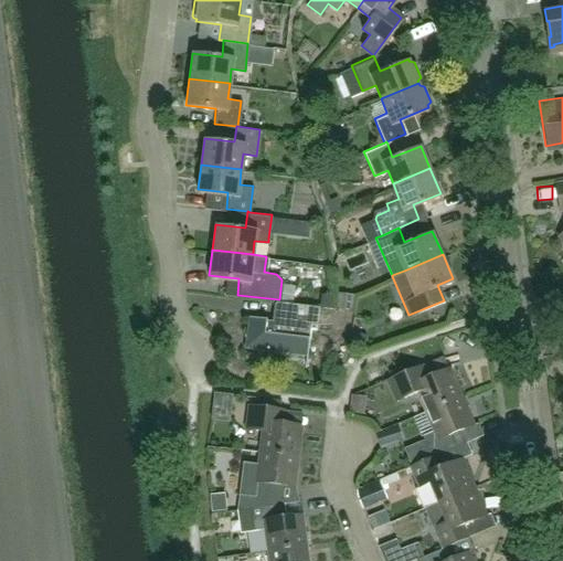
[(389,278),(353,294),(360,310),(395,294),(389,278)]
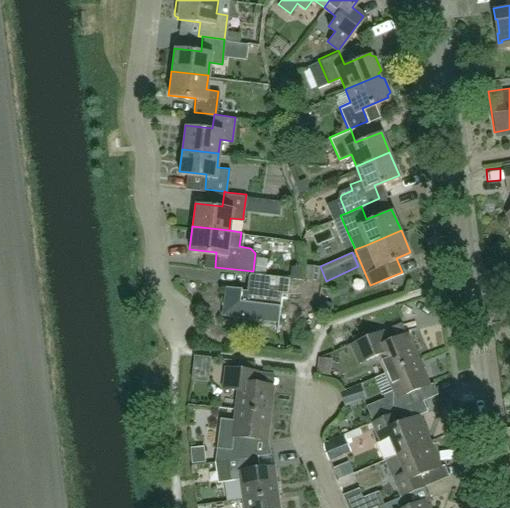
[(305,277),(317,279),(318,279),(319,265),(306,263),(305,277)]
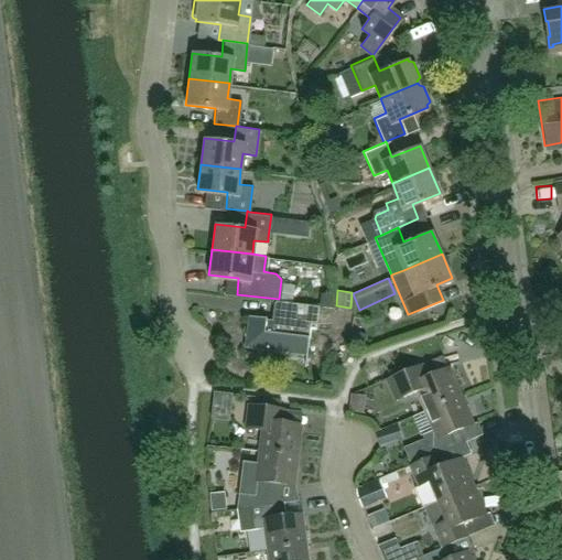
[(319,304),(290,301),(274,299),(272,316),(248,313),(245,345),(306,352),(310,326),(315,326),(319,304)]
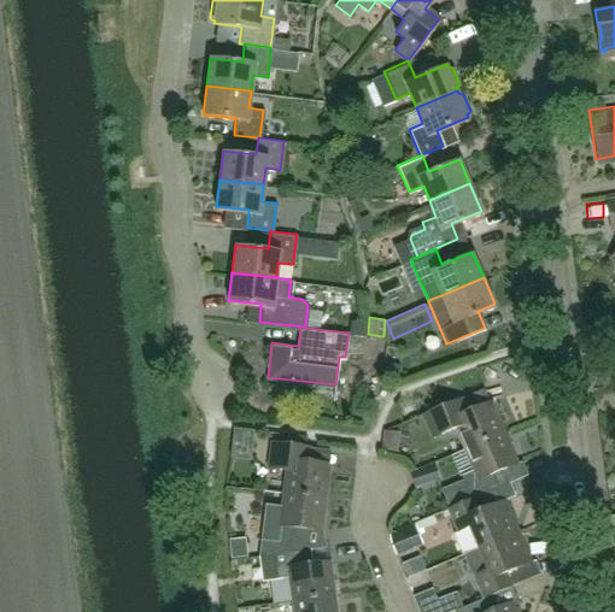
[(223,405),(268,402),(265,345),(221,347),(223,405)]
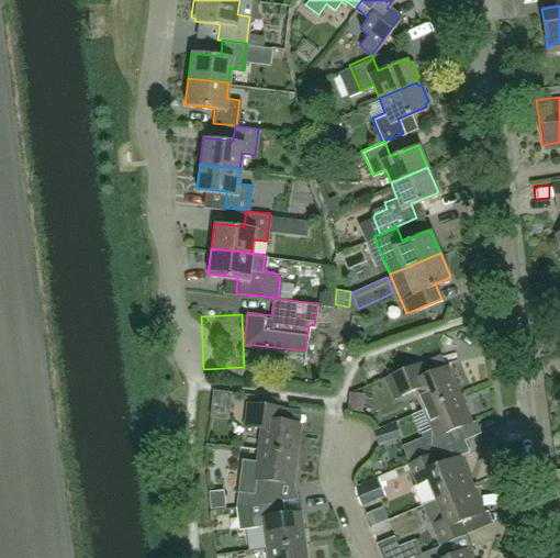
[(362,344),(365,332),(350,328),(348,341),(362,344)]
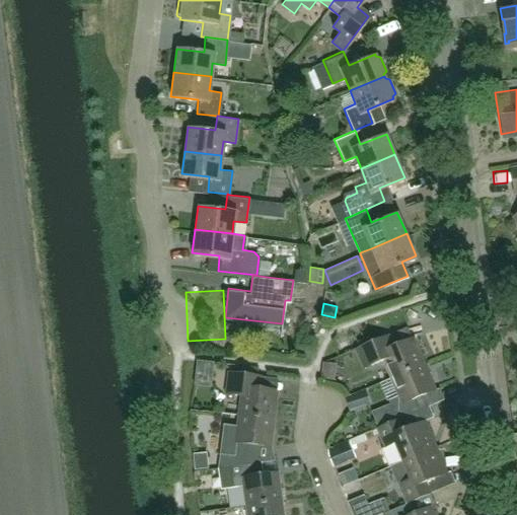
[(382,357),(390,376),(424,362),(413,336),(391,345),(386,333),(353,346),(361,366),(382,357)]
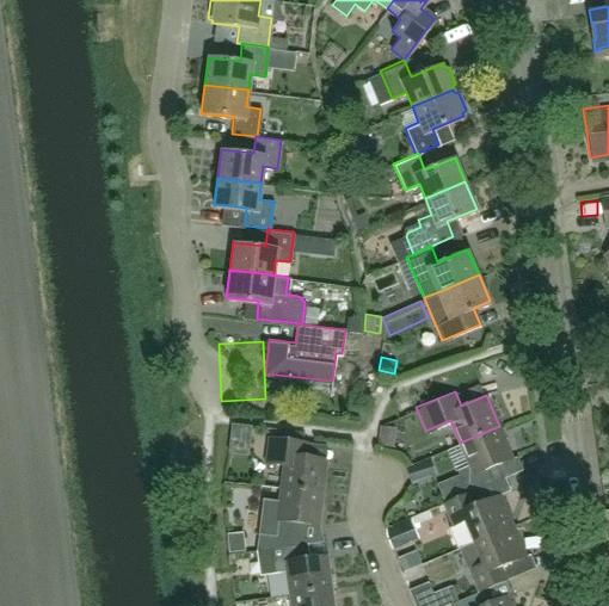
[(228,432),(247,434),(248,424),(229,421),(228,432)]
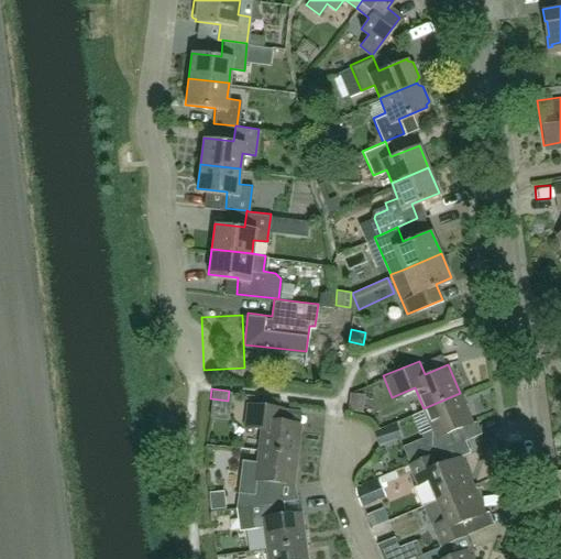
[(349,390),(345,407),(361,409),(363,392),(349,390)]
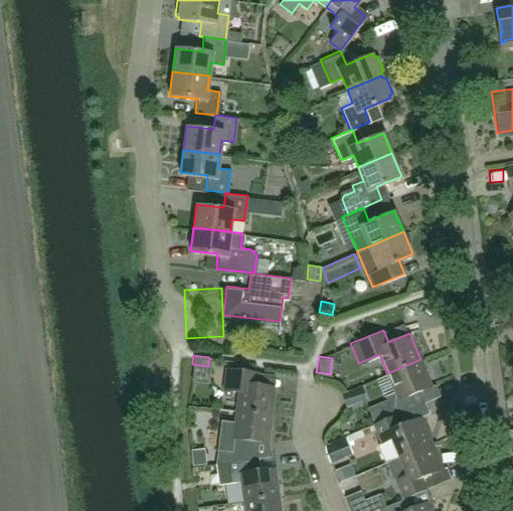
[(392,414),(405,409),(414,405),(409,394),(431,385),(420,359),(387,373),(394,391),(385,395),(387,402),(392,414)]
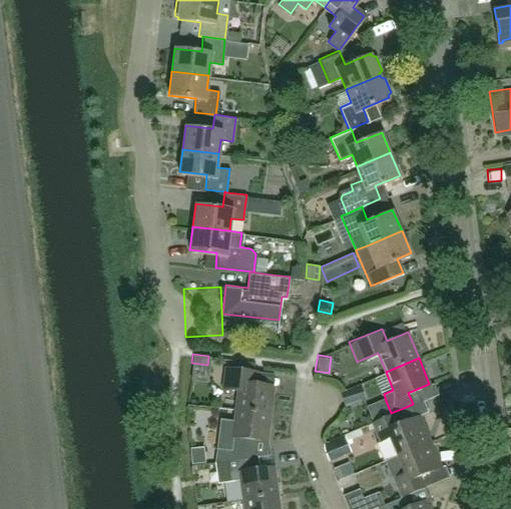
[(236,388),(234,408),(270,412),(274,384),(251,381),(252,369),(229,367),(226,387),(236,388)]
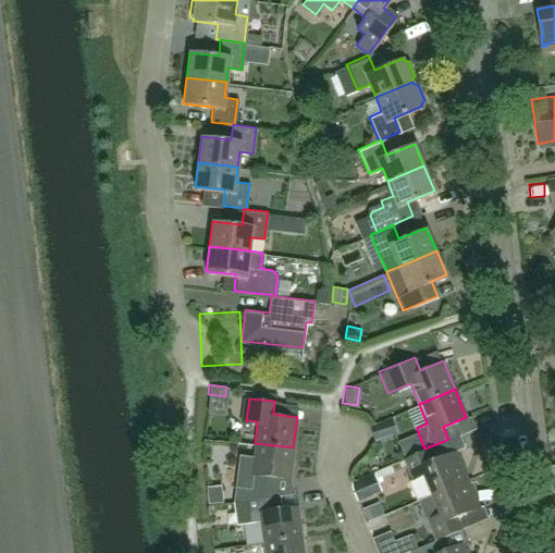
[(263,496),(264,488),(266,475),(290,477),(293,447),(255,443),(251,464),(241,463),(238,484),(246,486),(245,500),(246,499),(263,496)]
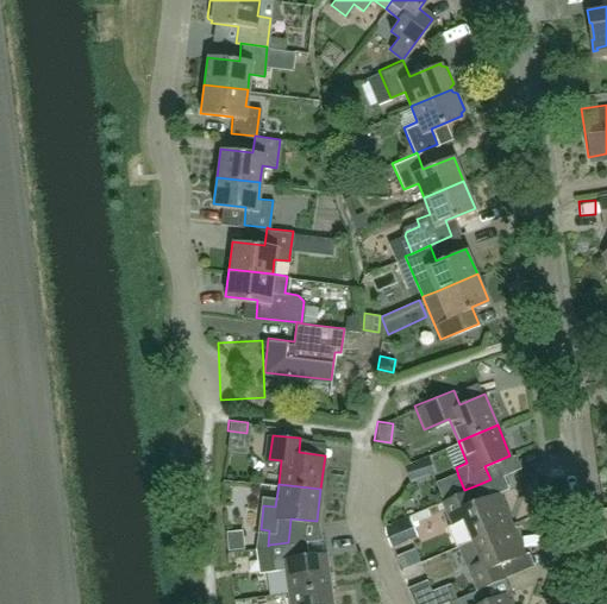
[(480,484),(464,490),(442,501),(450,523),(462,517),(471,539),(511,522),(498,491),(486,496),(480,484)]
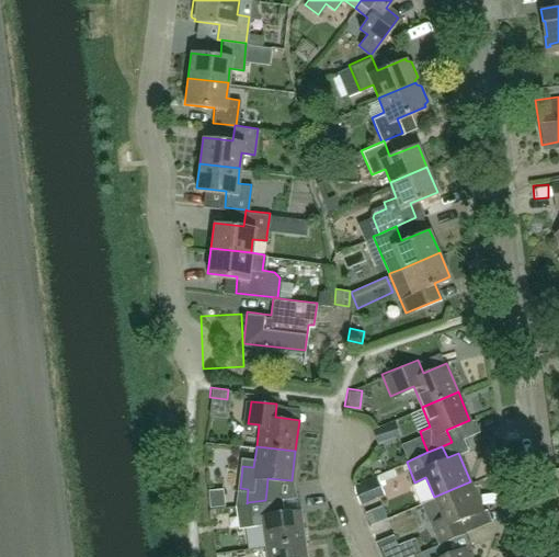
[(385,486),(402,480),(398,467),(380,473),(385,486)]
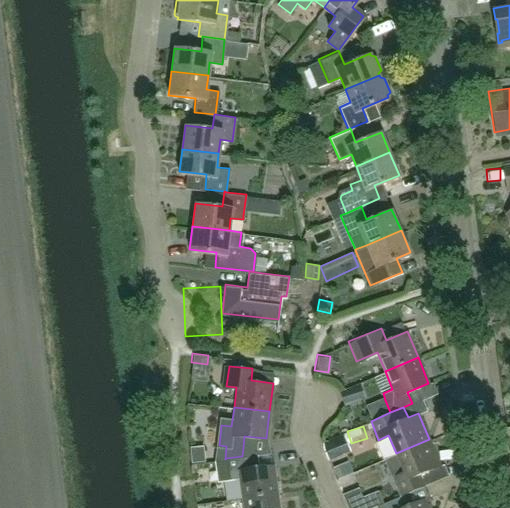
[(439,465),(429,439),(396,453),(386,457),(393,475),(401,494),(403,493),(423,485),(419,474),(439,465)]
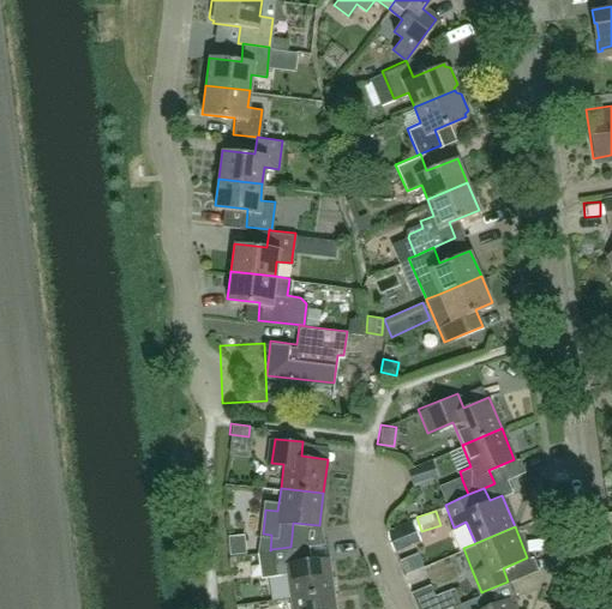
[(287,573),(289,596),(333,590),(328,556),(311,559),(309,544),(291,547),(271,549),(275,574),(287,573)]
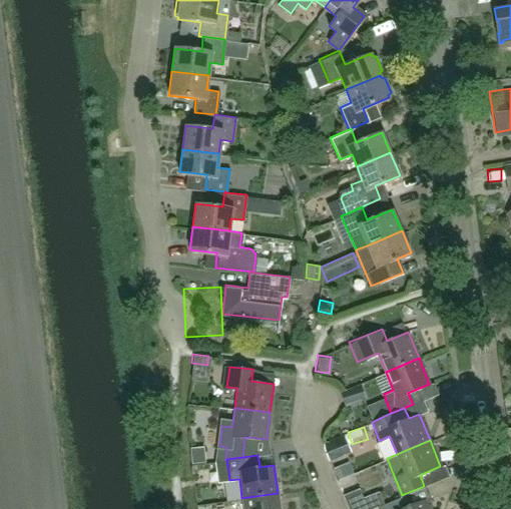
[(279,508),(278,493),(241,498),(242,508),(279,508)]
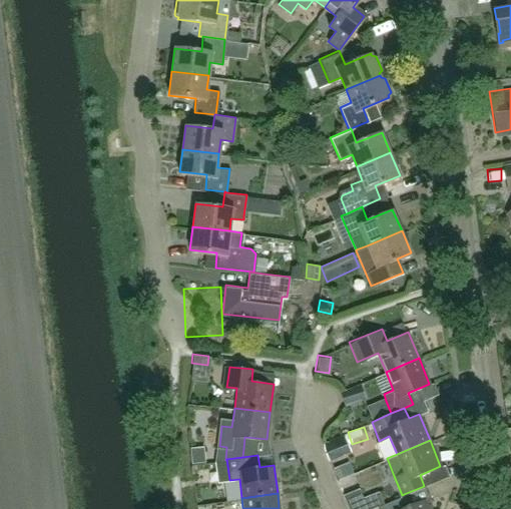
[(404,494),(402,495),(377,506),(378,508),(429,508),(425,499),(409,505),(404,494)]
